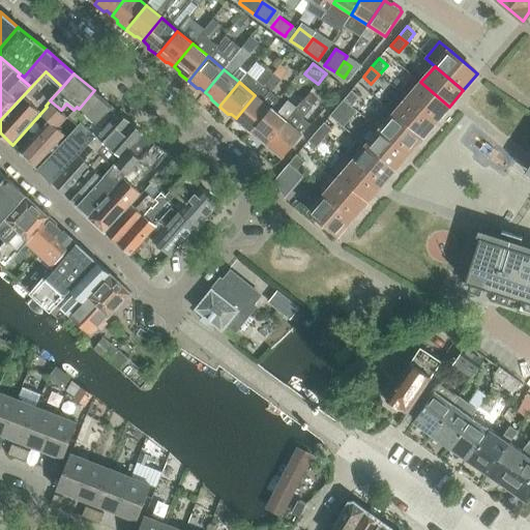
[(420,82),(407,97),(407,98),(435,122),(449,107),(420,82)]
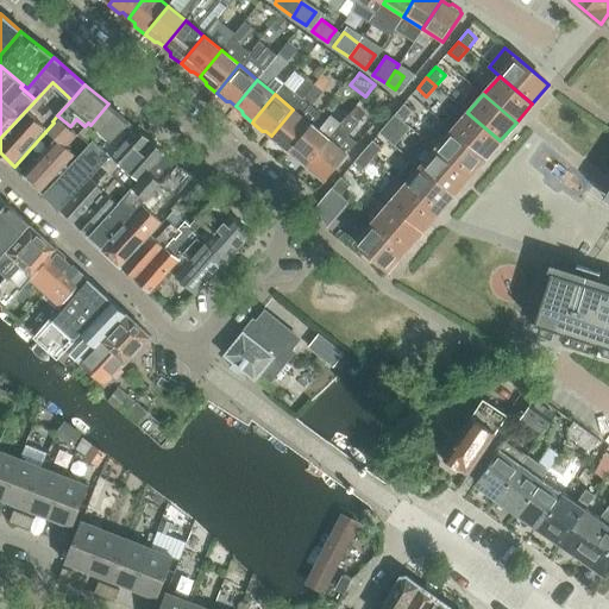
[(90,125),(88,123),(85,126),(79,133),(88,143),(93,138),(106,150),(129,121),(108,104),(90,125)]
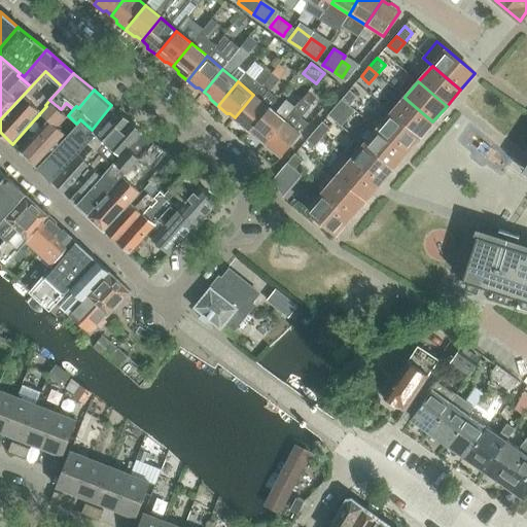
[(342,99),(350,106),(357,97),(350,90),(342,99)]
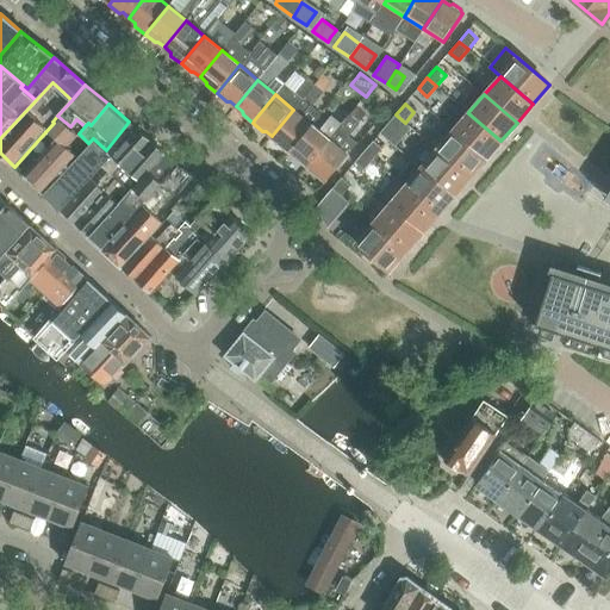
[(468,113),(468,112),(460,105),(443,124),(485,160),(500,141),(468,113)]
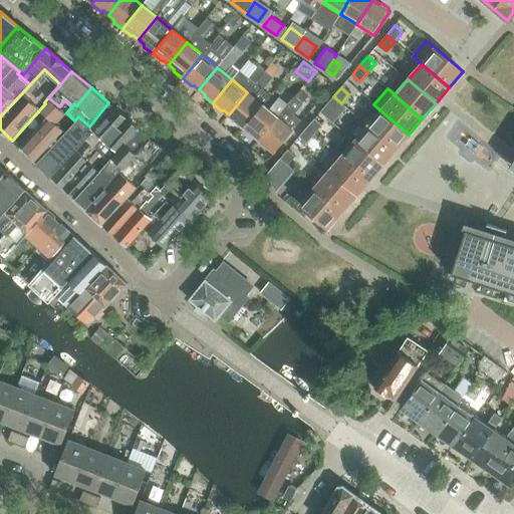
[(247,92),(229,114),(234,118),(234,121),(243,129),(262,104),(247,92)]
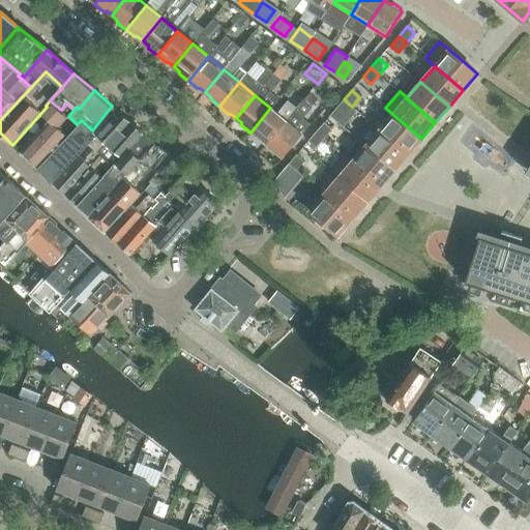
[(352,107),(344,99),(335,110),(344,116),(352,107)]
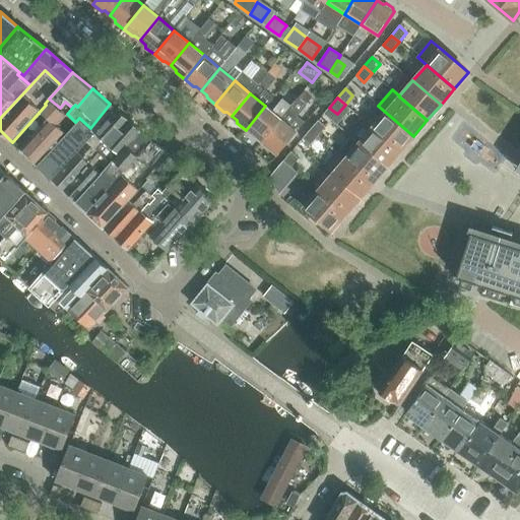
[(46,105),(37,115),(45,122),(19,149),(37,166),(75,122),(67,114),(60,108),(49,99),(45,104),(46,105)]
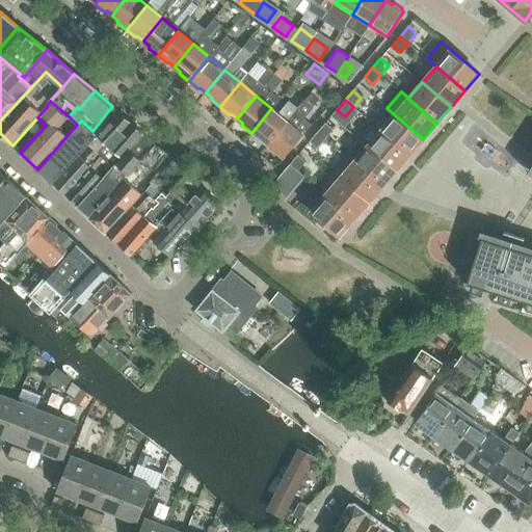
[(37,169),(53,183),(55,185),(79,158),(92,143),(99,136),(120,112),(112,106),(92,131),(81,121),(77,125),(37,169)]
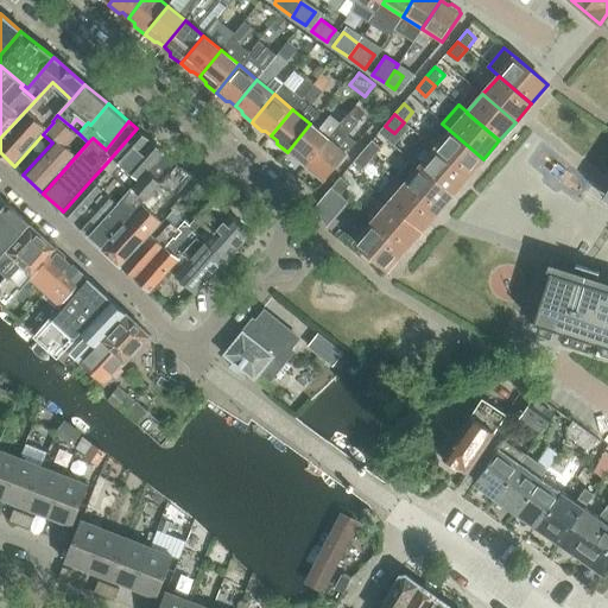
[(328,138),(310,124),(287,152),(297,159),(301,159),(306,164),(328,138)]
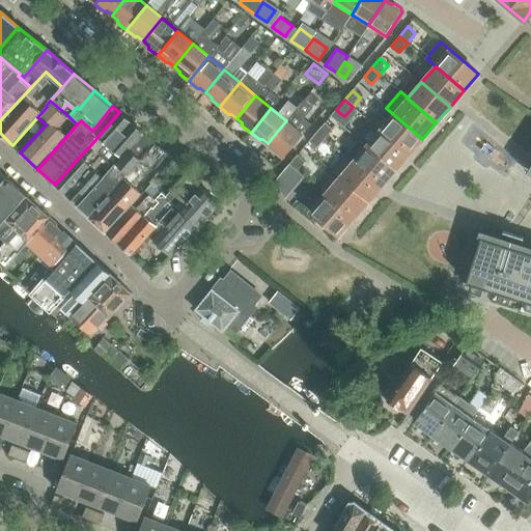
[(422,139),(386,108),(372,123),(409,155),(422,139)]
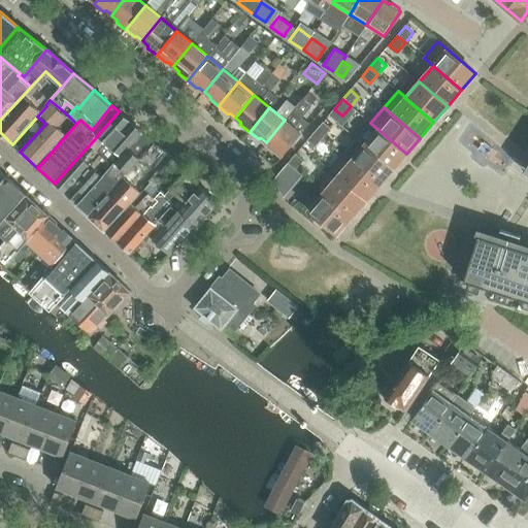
[(154,141),(142,132),(119,111),(98,135),(92,142),(98,147),(104,153),(116,163),(128,149),(139,158),(154,141)]
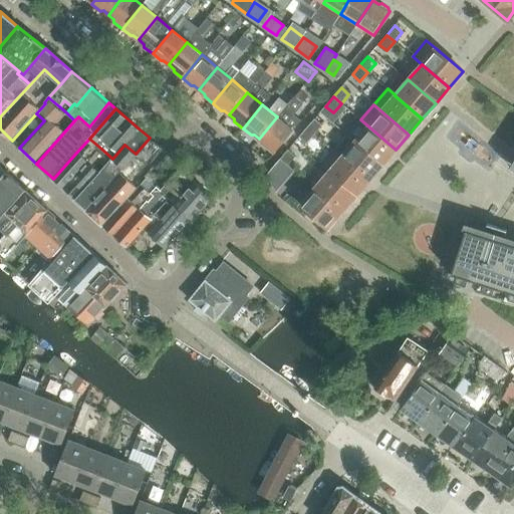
[(277,116),(259,139),(265,144),(265,147),(269,151),(272,150),(275,152),(293,130),(277,116)]
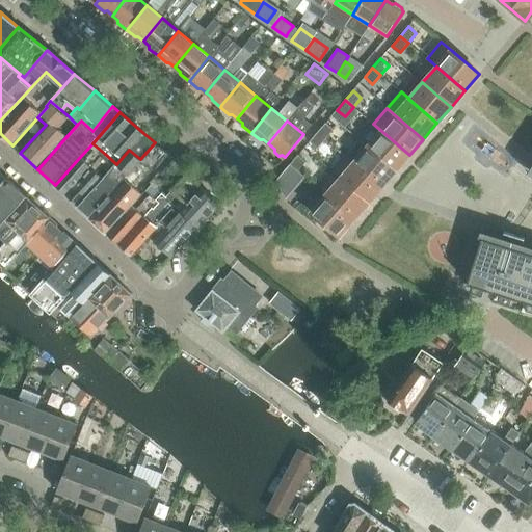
[(317,132),(325,139),(334,130),(325,123),(317,132)]
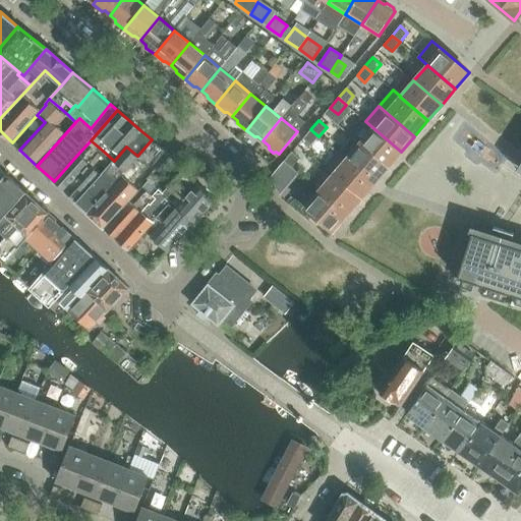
[(401,152),(365,121),(351,137),(387,168),(401,152)]
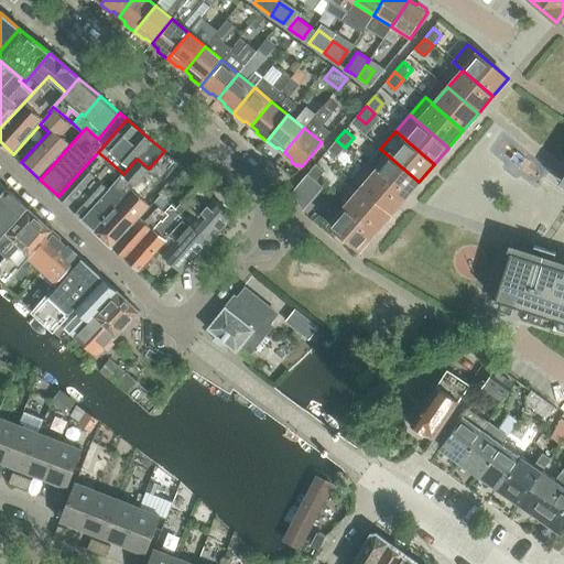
[(345,148),(336,140),(328,150),(336,158),(345,148)]
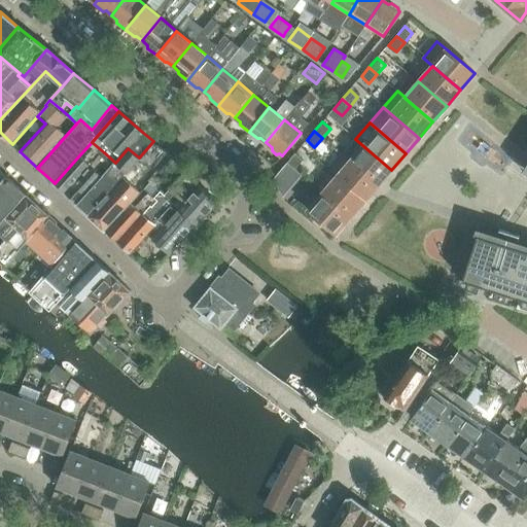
[(123,177),(89,214),(105,230),(109,224),(131,203),(140,191),(133,185),(132,184),(148,166),(151,170),(167,152),(153,141),(139,157),(127,173),(123,177)]
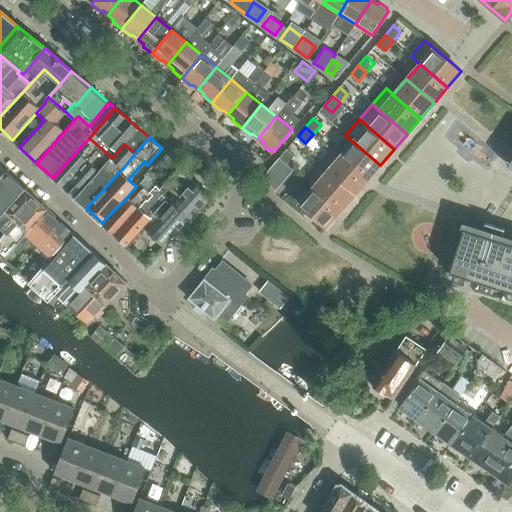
[(353,141),(340,156),(340,157),(367,180),(380,165),(353,141)]
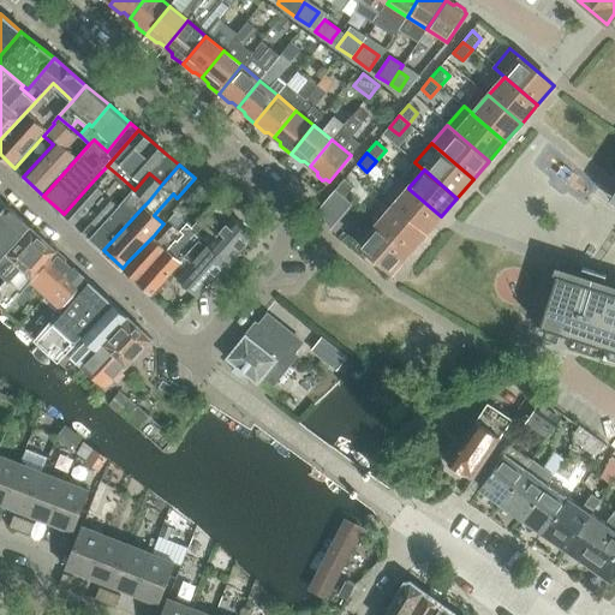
[(64,214),(77,226),(121,178),(114,172),(99,190),(91,183),(64,214)]
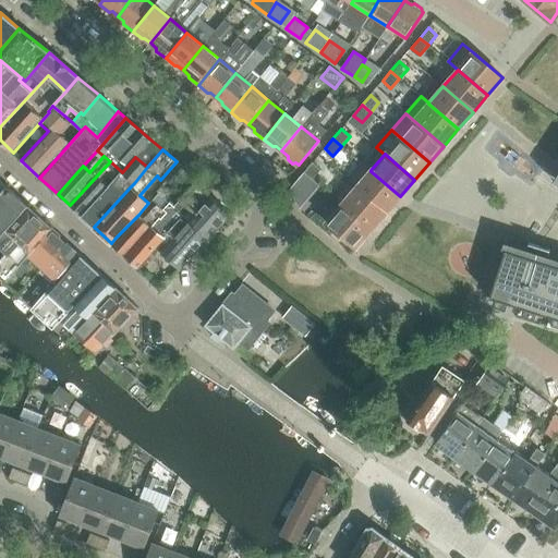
[(122,172),(122,173),(134,183),(147,167),(135,157),(122,172)]
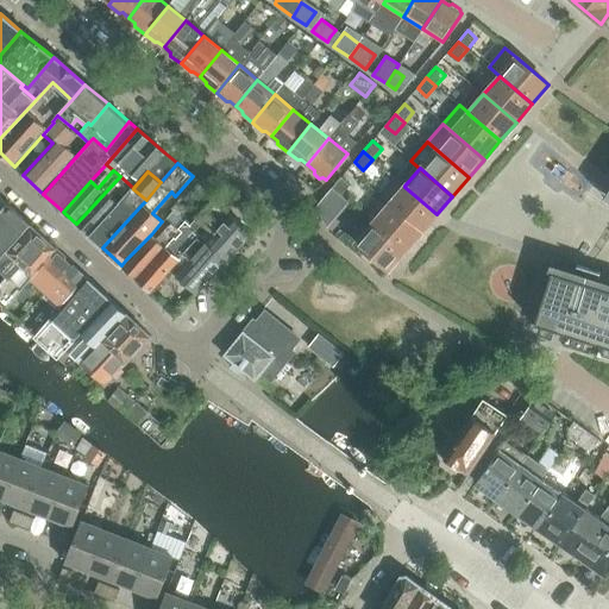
[(111,187),(76,224),(89,236),(117,206),(133,189),(133,188),(120,176),(111,187)]
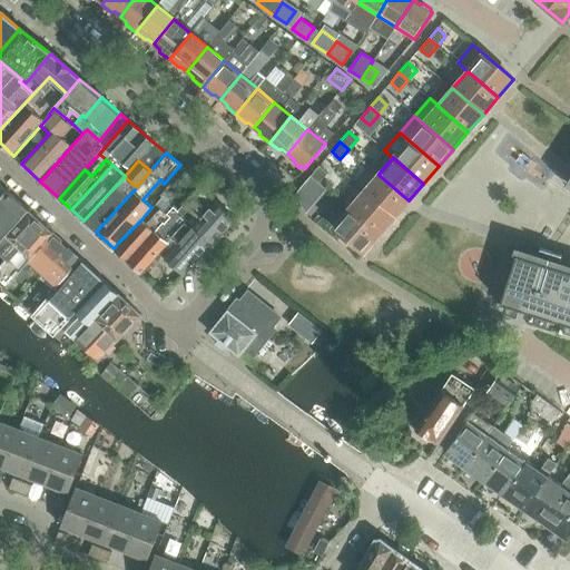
[(311,176),(318,184),(327,174),(320,166),(311,176)]
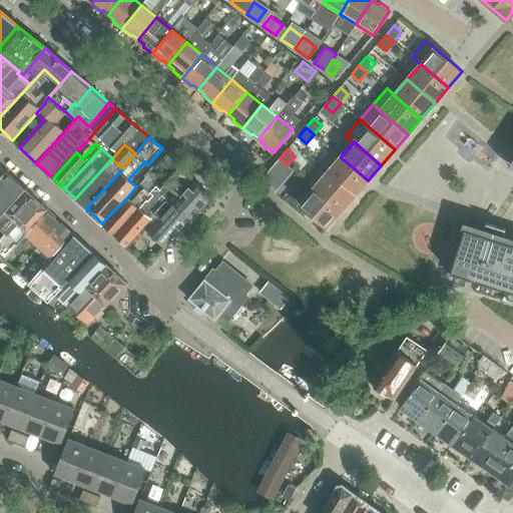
[(341,157),(341,156),(334,149),(319,166),(327,173),(328,172),(355,195),(368,180),(341,157)]
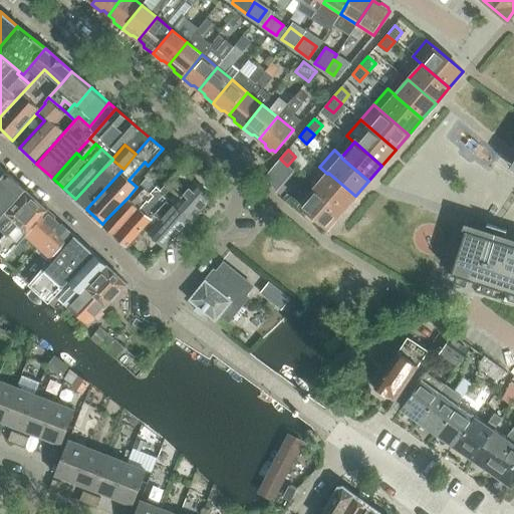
[(172,159),(167,154),(154,167),(159,172),(172,159)]
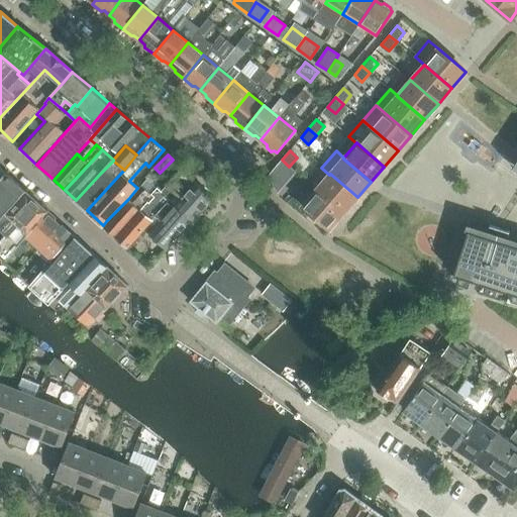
[(282,160),(274,169),(282,176),(289,167),(282,160)]
